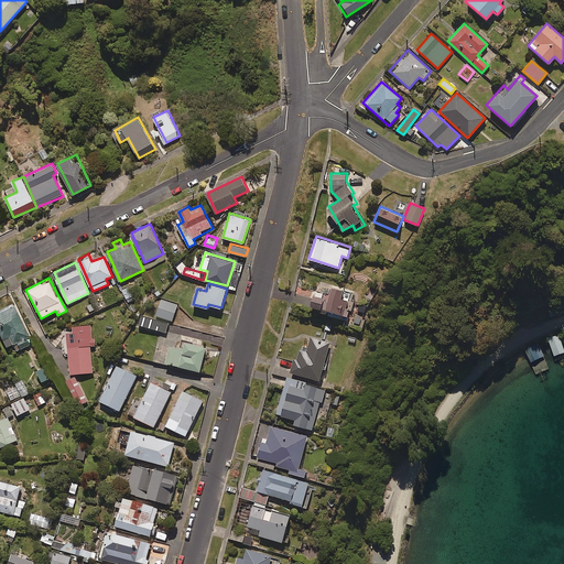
[(331,296),(299,288),(294,302),(350,317),(357,292),(333,285),(331,296)]
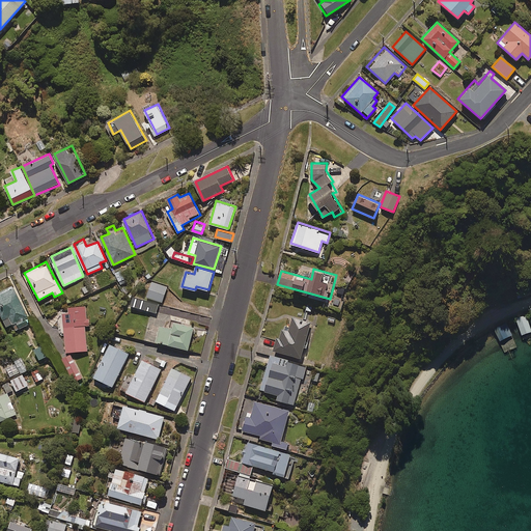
[(122,270),(115,272),(119,284),(127,282),(122,270)]
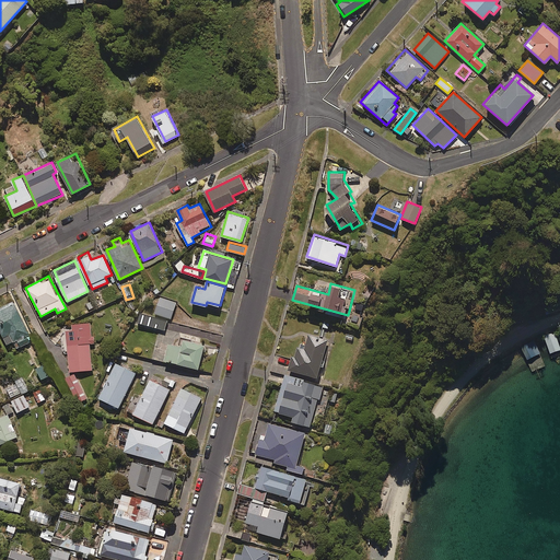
[(176,302),(160,298),(155,313),(171,318),(176,302)]
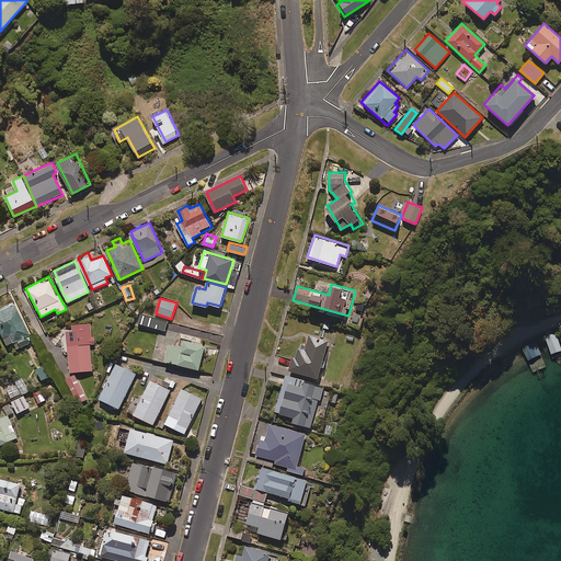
[(33,341),(14,304),(0,309),(0,329),(8,344),(14,341),(18,348),(33,341)]
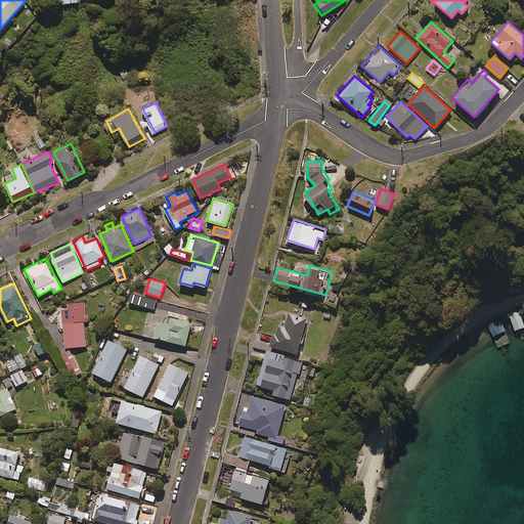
[(157,300),(131,293),(129,301),(154,309),(157,300)]
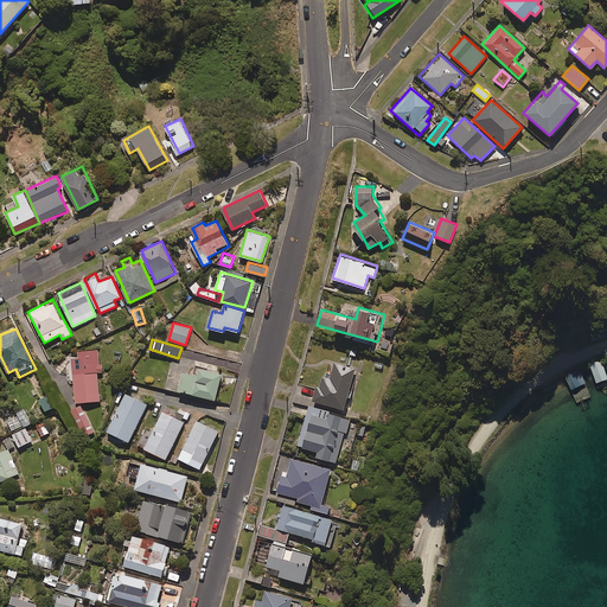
[(100,372),(98,350),(78,351),(80,358),(72,358),(72,364),(69,365),(69,379),(74,378),(76,402),(100,400),(98,372),(100,372)]
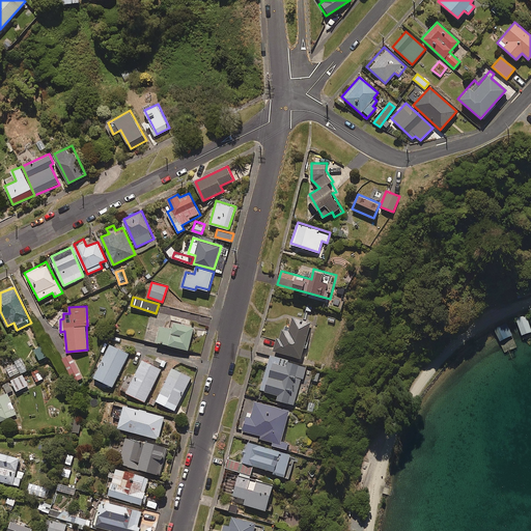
[(530,330),(525,313),(514,316),(521,335),(530,332),(530,330)]
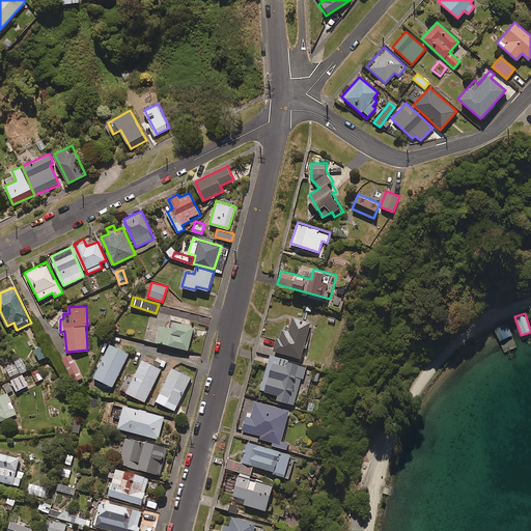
[(161,318),(150,316),(144,339),(189,350),(194,327),(173,320),(171,328),(159,325),(161,318)]
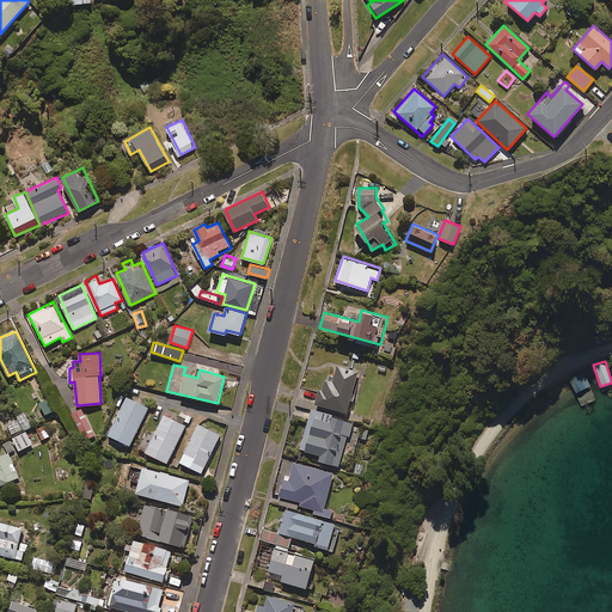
[(359,372),(337,366),(334,381),(323,379),(317,403),(348,411),(359,372)]
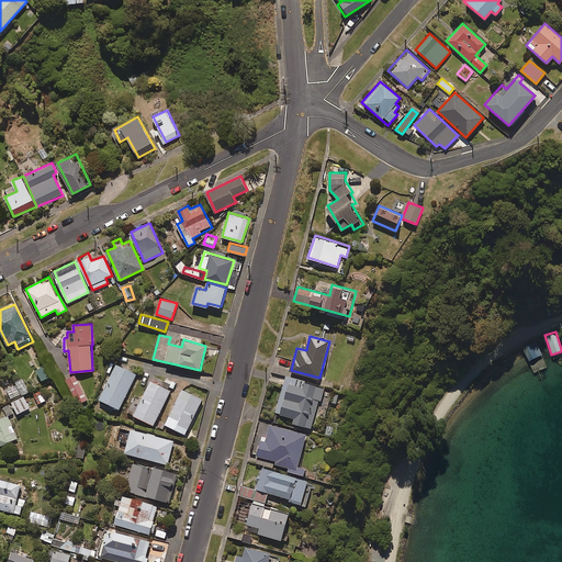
[(536,339),(520,345),(527,361),(542,355),(536,339)]
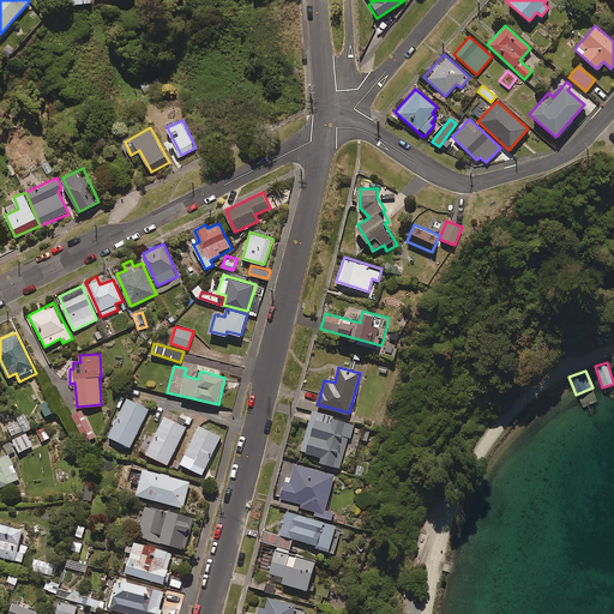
[(149,408),(127,397),(121,411),(119,410),(107,434),(131,446),(149,408)]
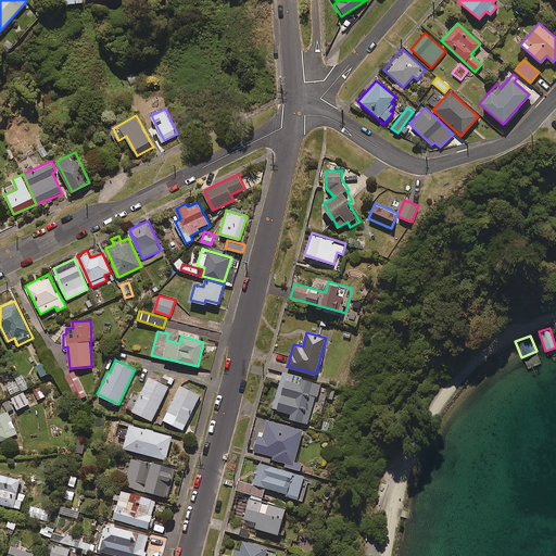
[(48,373),(43,362),(36,365),(41,376),(48,373)]
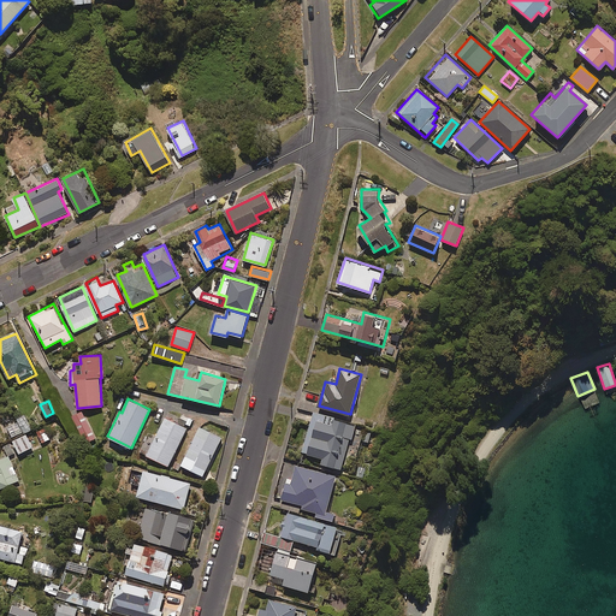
[(355,424),(314,412),(302,451),(324,457),(321,463),(341,469),(355,424)]
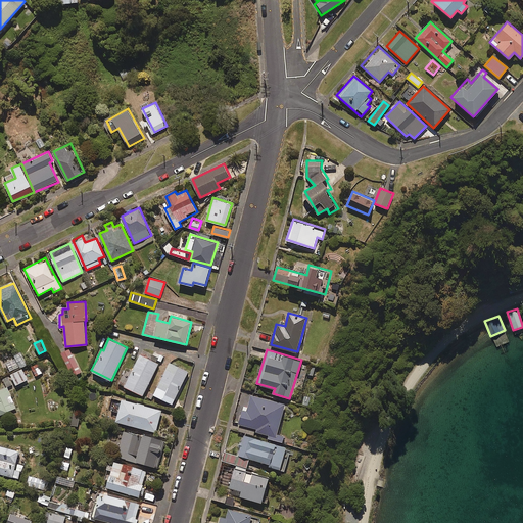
[(159,363),(140,353),(125,385),(143,394),(159,363)]
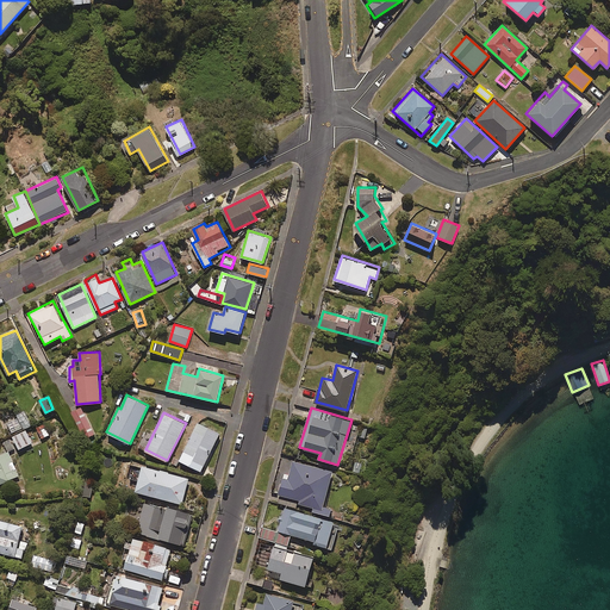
[(219,433),(198,422),(180,460),(201,471),(219,433)]
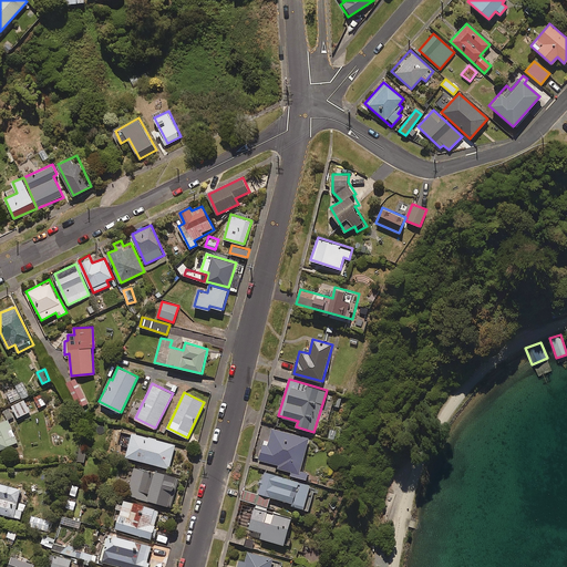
[(42,393),(33,398),(39,409),(48,404),(42,393)]
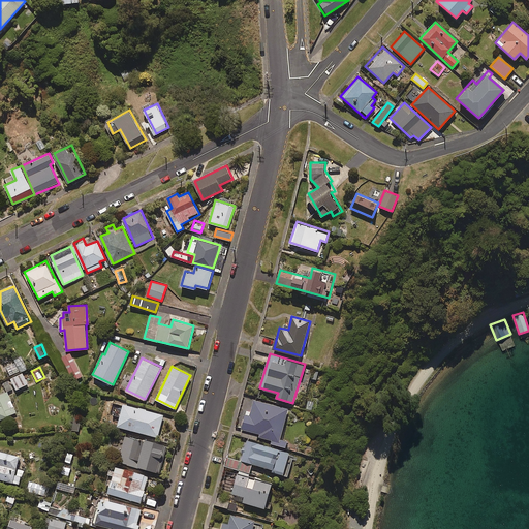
[(22,374),(12,378),(17,387),(26,383),(22,374)]
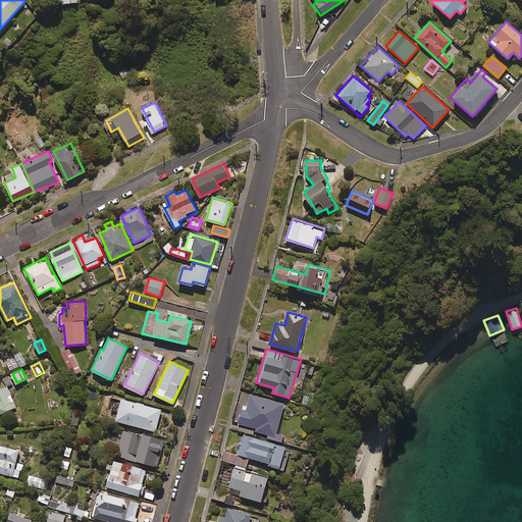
[(0,413),(15,408),(7,385),(0,388),(0,413)]
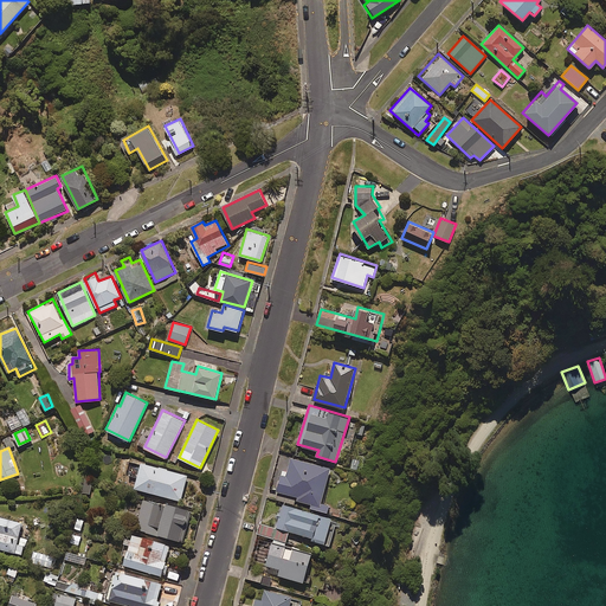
[(331,468),(292,457),(288,476),(282,474),(277,490),(298,496),(297,500),(313,503),(311,507),(328,511),(330,504),(322,502),(331,468)]
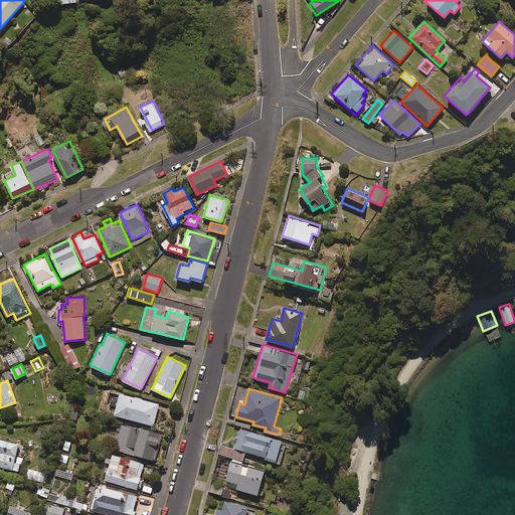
[(160,403),(121,392),(120,397),(113,395),(111,403),(118,405),(115,413),(154,425),(160,403)]
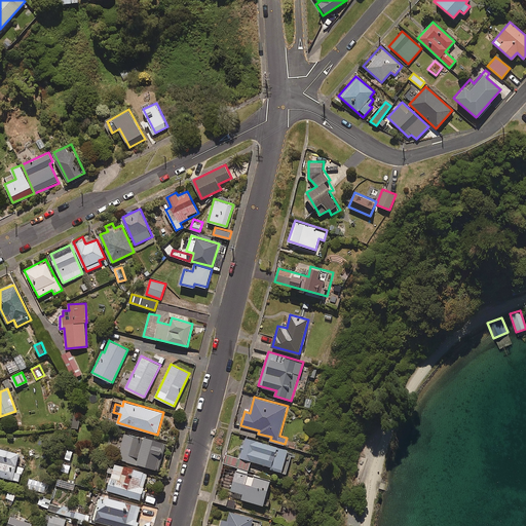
[(80,417),(73,416),(71,427),(78,428),(80,417)]
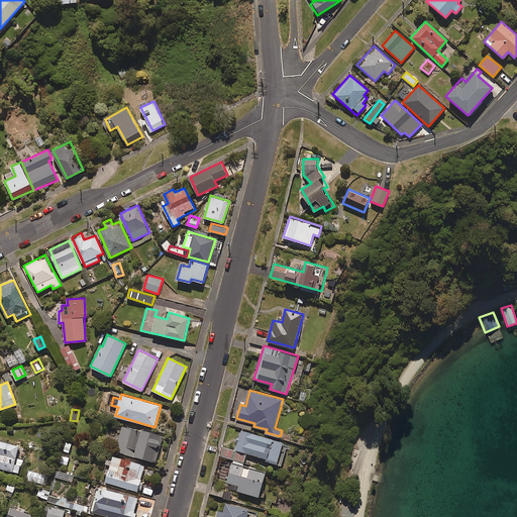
[(141,430),(123,425),(116,449),(156,461),(164,435),(142,428),(141,430)]
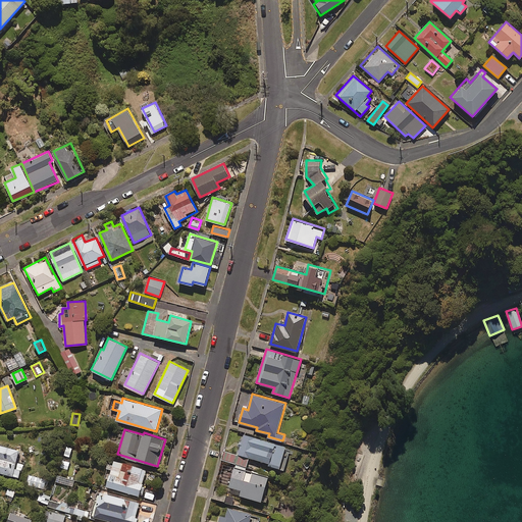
[(291,448),(245,433),(239,454),(225,450),(222,459),(247,467),(250,457),(269,463),(268,464),(283,469),(291,448)]
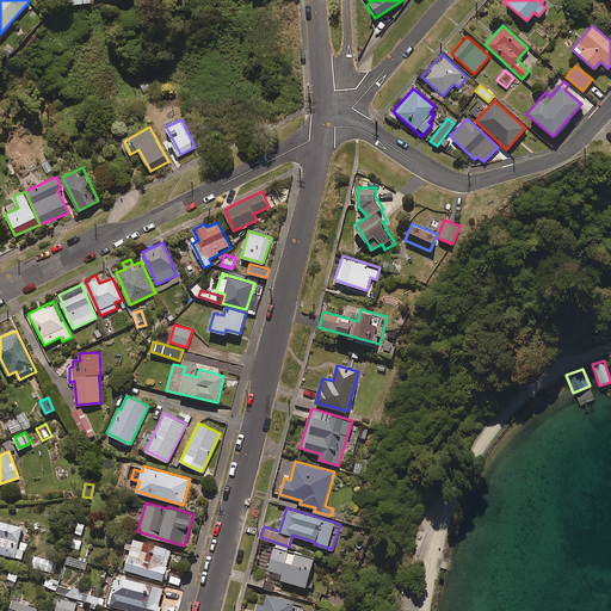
[(23,526),(0,519),(0,553),(22,559),(24,550),(17,548),(23,526)]
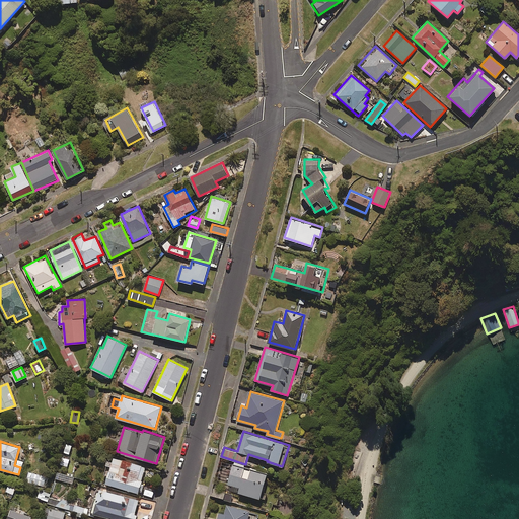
[(147,465),(115,456),(114,460),(108,459),(107,465),(110,467),(105,484),(139,493),(147,465)]
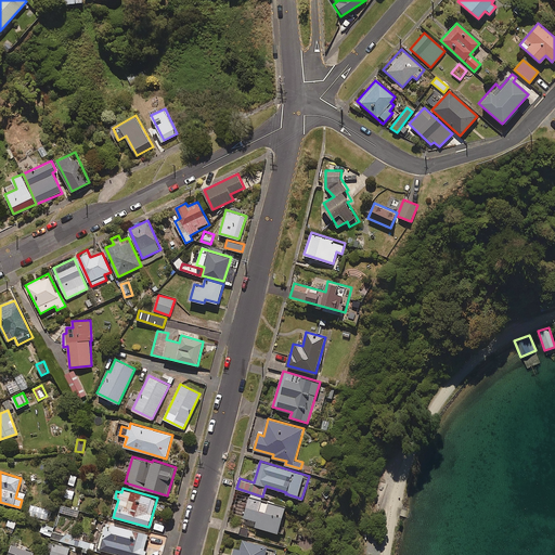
[(286,506),(249,497),(244,517),(257,520),(256,526),(279,532),(286,506)]
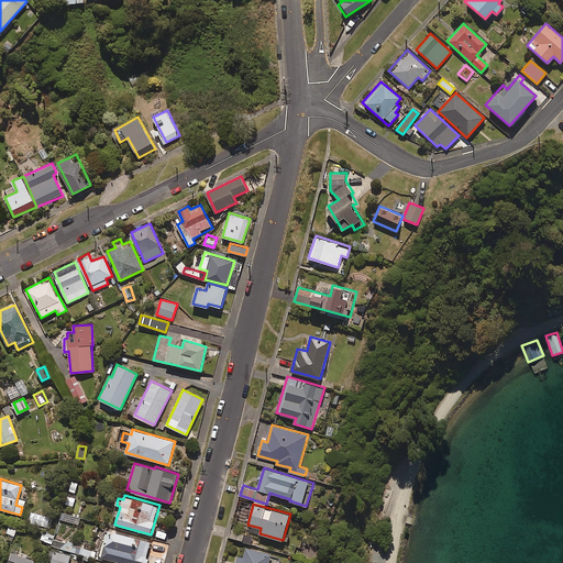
[(52,517),(32,511),(30,519),(51,525),(52,517)]
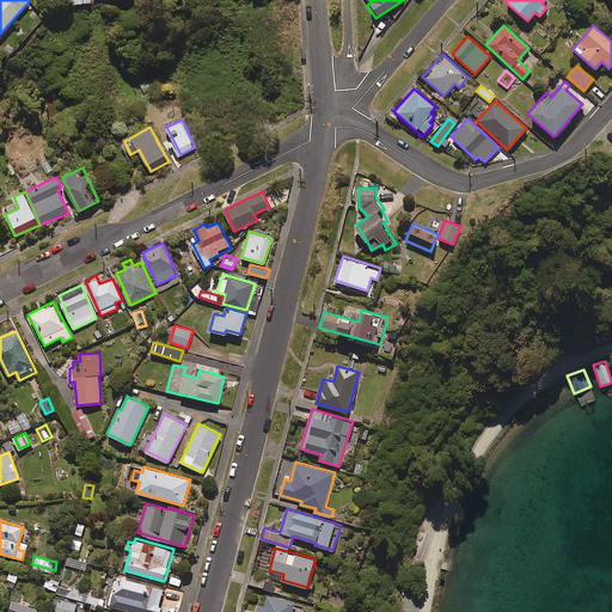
[(164,588),(116,575),(108,604),(135,611),(160,611),(163,606),(159,605),(164,588)]
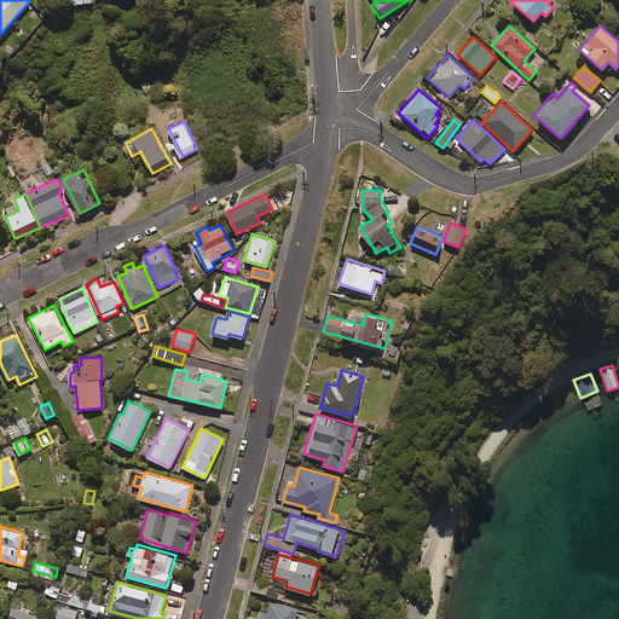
[(50,588),(47,596),(104,614),(106,606),(50,588)]
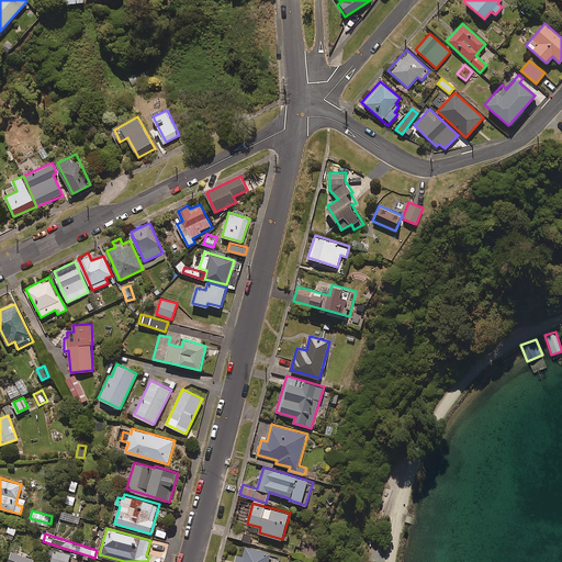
[(278,561),(280,555),(246,547),(244,557),(237,554),(235,561),(278,561)]
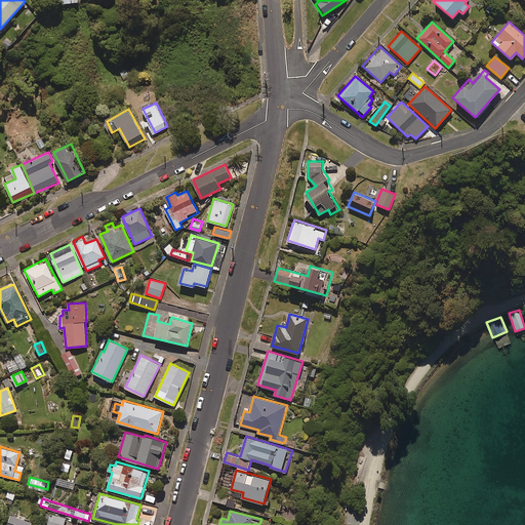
[(64,524),(66,518),(48,513),(45,524),(64,524)]
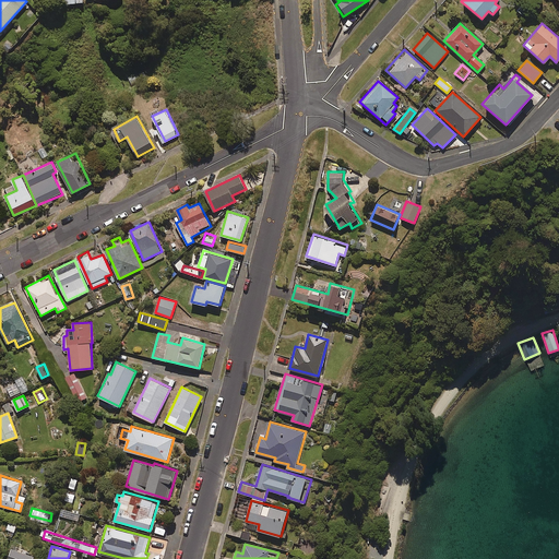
All buildings are outlined.
